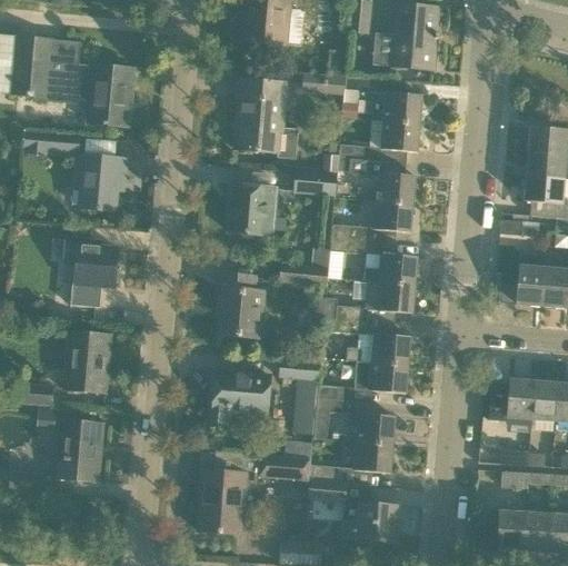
[(289,7),(290,0),(245,0),(241,39),(263,41),(286,43),(287,42),(301,43),(305,12),(300,8),(289,7)]
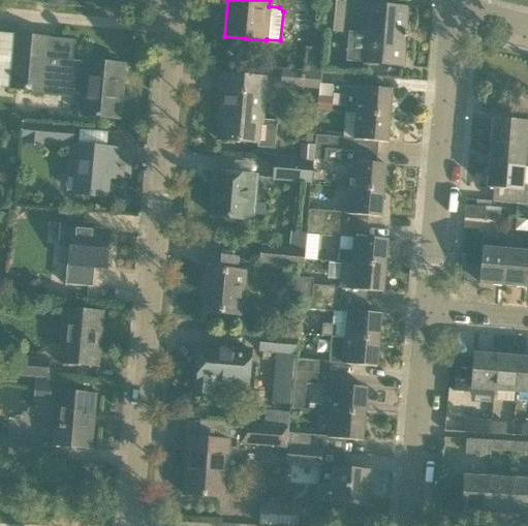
[(328,0),(325,20),(325,28),(342,29),(342,21),(344,0),(328,0)]
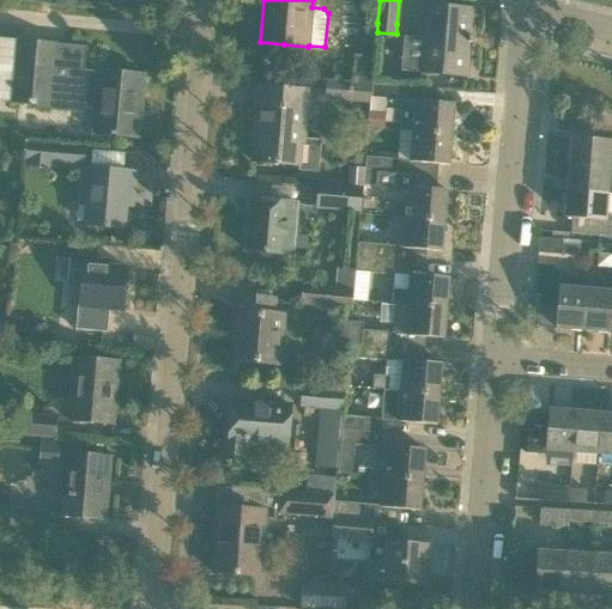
[(422,69),(467,73),(473,7),(424,2),(420,35),(425,35),(422,69)]
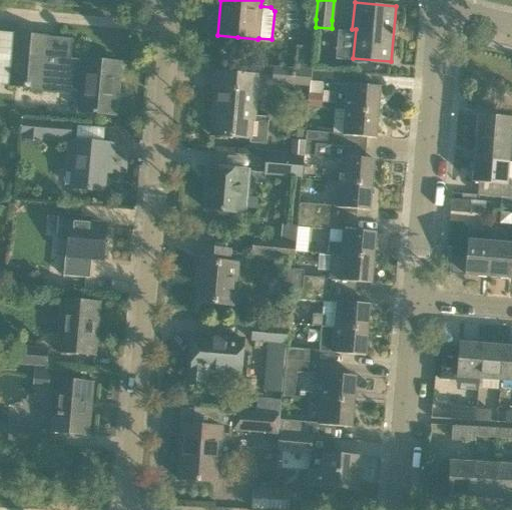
[(42,90),(80,93),(79,109),(90,110),(110,112),(112,88),(118,88),(121,61),(101,59),(71,57),(72,37),(47,34),(48,33),(13,30),(13,32),(0,30),(0,81),(9,82),(9,85),(42,87),(42,90)]
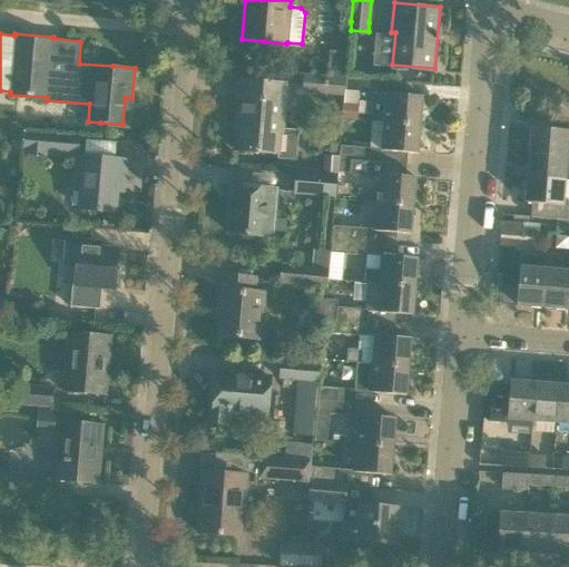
[(330,48),(327,74),(345,76),(347,49),(330,48)]
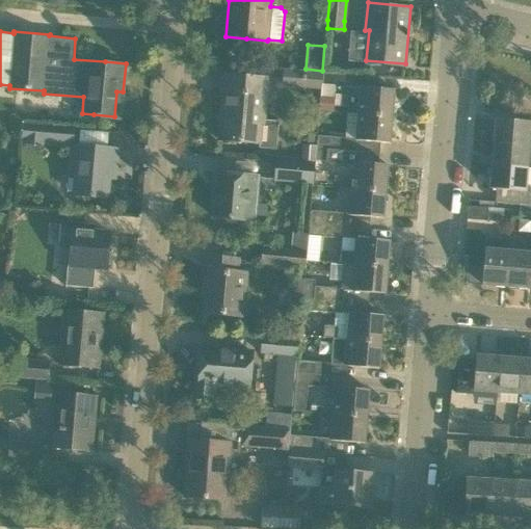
[(284,67),(282,83),(321,87),(322,84),(322,83),(323,71),(322,71),(306,69),(290,67),(284,67)]
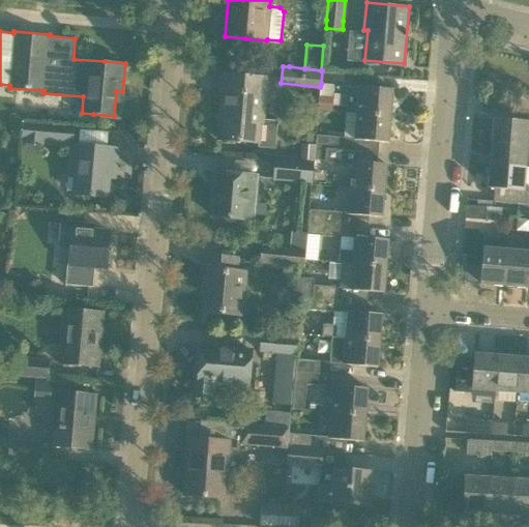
[(322,70),(321,83),(350,85),(351,72),(322,70)]
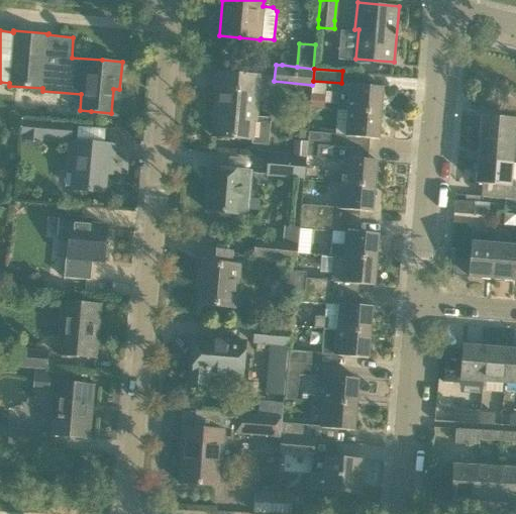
[(233,135),(253,136),(252,140),(269,142),(271,115),(256,114),(260,75),(236,73),(216,71),(215,87),(217,87),(213,133),(233,135)]
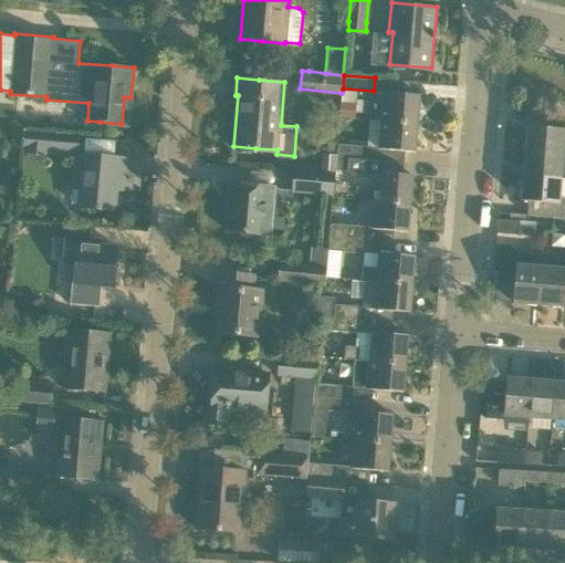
[(384,91),(380,118),(417,122),(419,93),(397,92),(384,91)]
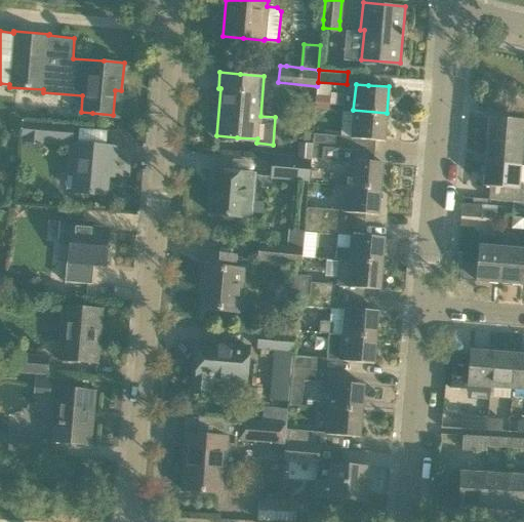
[(353,110),(343,109),(340,134),(314,131),(313,136),(313,144),(374,149),(375,138),(385,139),(387,113),(353,110)]
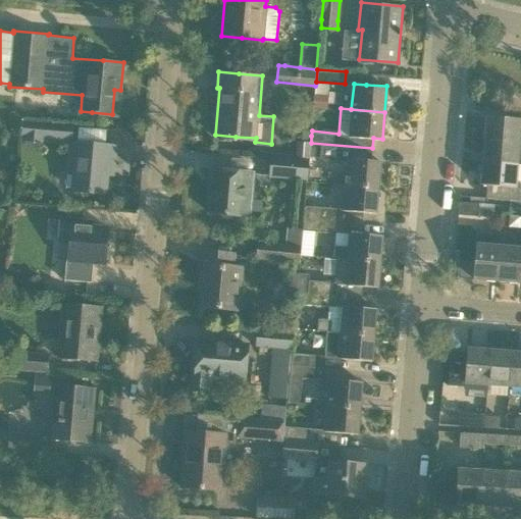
[(486,114),(484,138),(519,141),(520,128),(520,117),(486,114)]
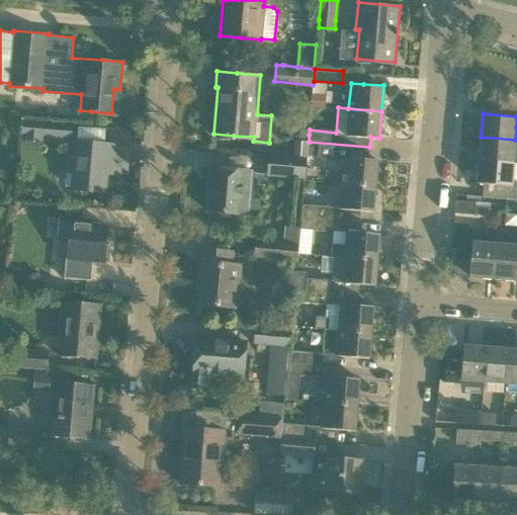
[(41,140),(42,135),(71,138),(73,122),(23,118),(21,134),(25,134),(24,139),(41,140)]
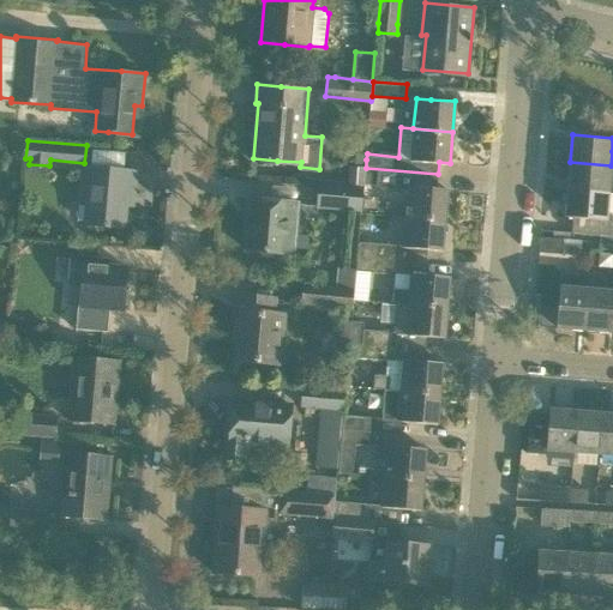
[(122,149),(121,163),(138,165),(139,151),(122,149)]
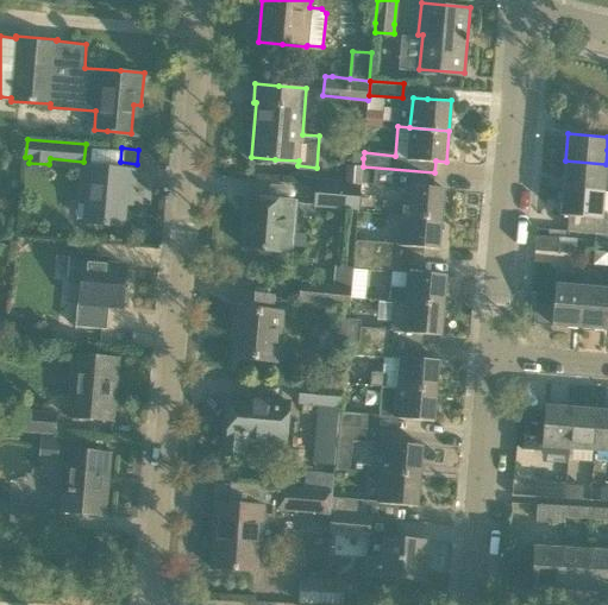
[(606,164),(565,161),(564,187),(605,190),(606,164)]
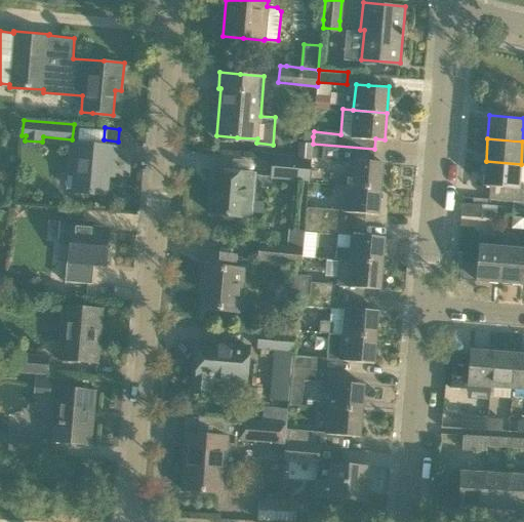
[(116,146),(95,144),(78,143),(74,190),(85,191),(106,193),(109,165),(115,166),(116,146)]
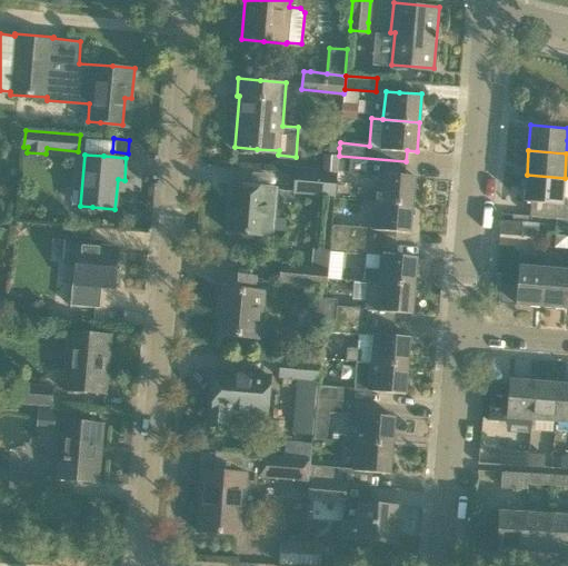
[(339,156),(337,169),(378,172),(377,199),(412,202),(415,174),(405,174),(406,161),(339,156)]
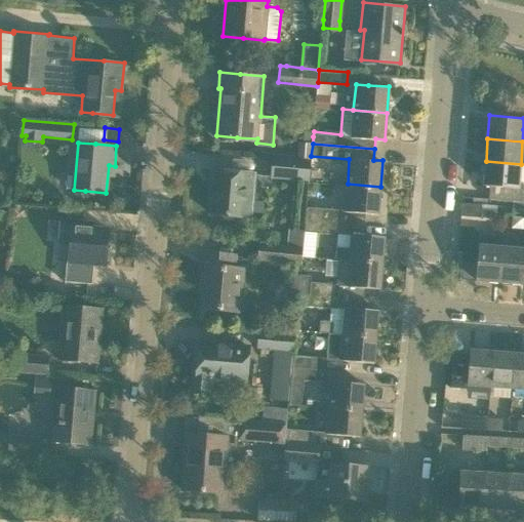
[(311,160),(300,159),(274,156),(272,175),(309,178),(311,160)]
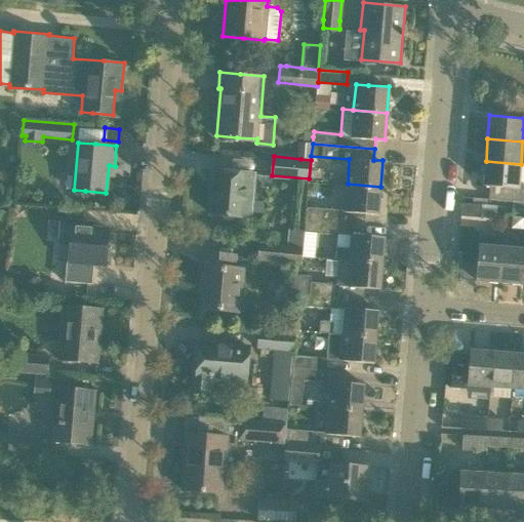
[(523,163),(521,164),(486,161),(484,184),(490,185),(489,198),(513,200),(523,200),(523,163)]
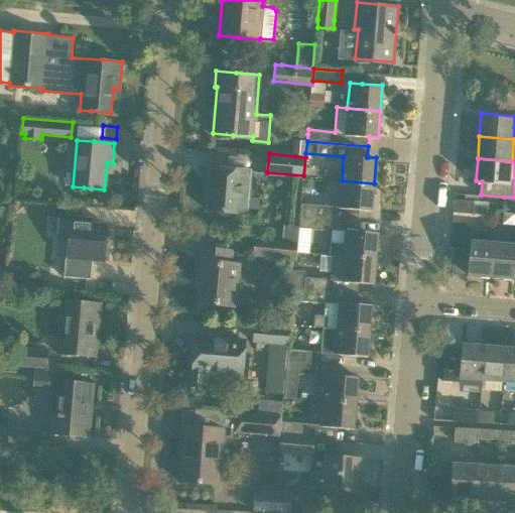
[(208,165),(206,190),(209,190),(207,209),(227,210),(241,212),(246,212),(248,186),(250,169),(228,167),(208,165)]
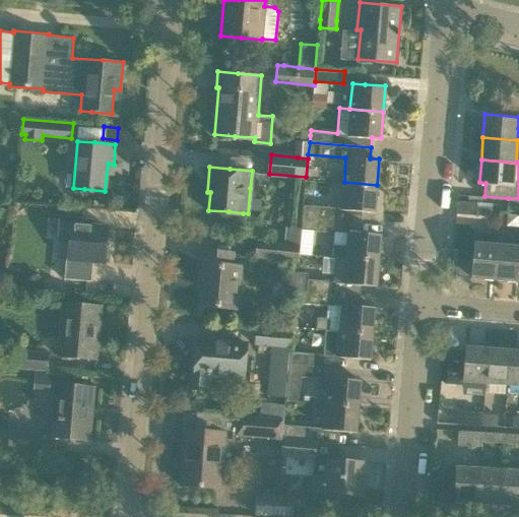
[(344,182),(332,181),(331,193),(343,194),(342,208),(354,209),(375,211),(377,185),(344,182)]
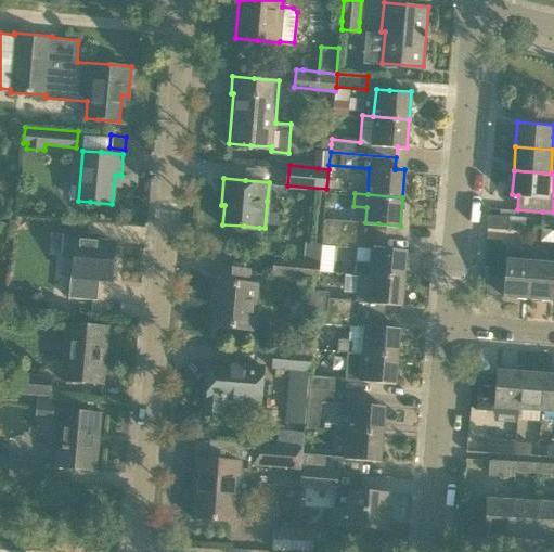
[(553,212),(542,212),(542,223),(553,223),(553,212)]
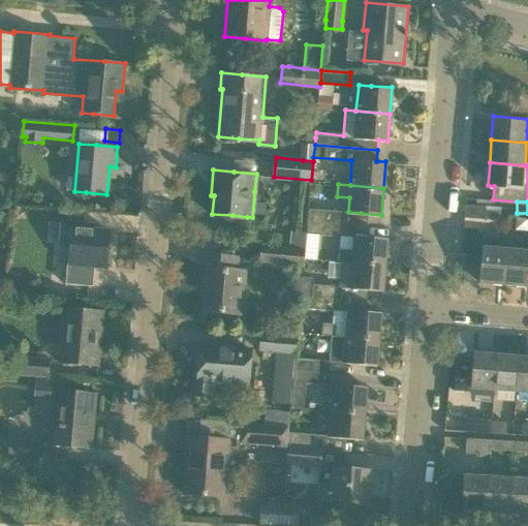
[(500,217),(500,206),(486,205),(485,216),(500,217)]
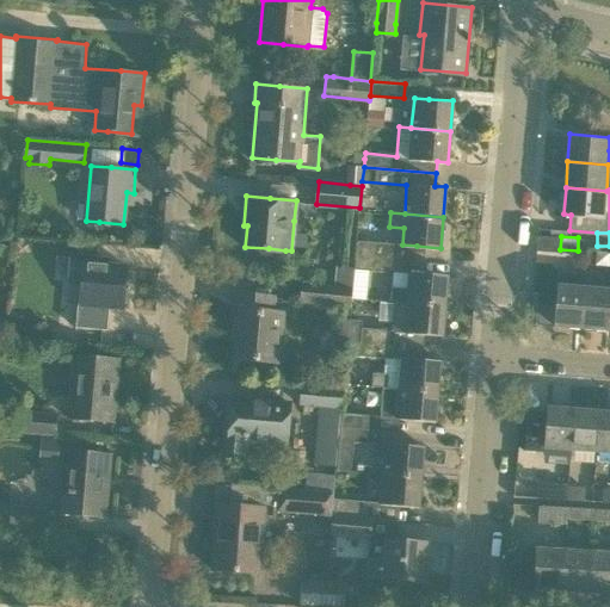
[(389,256),(390,242),(358,240),(357,254),(389,256)]
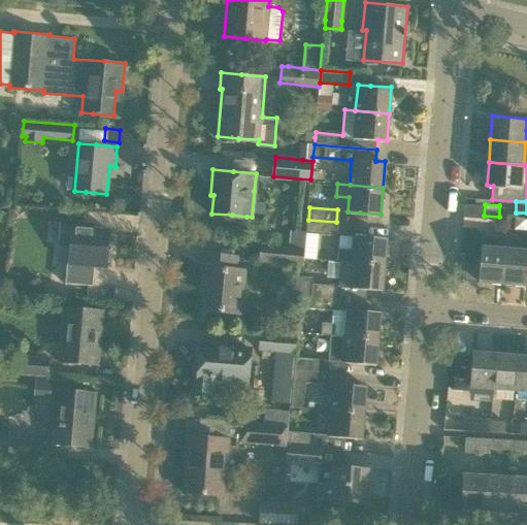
[(62,220),(60,242),(70,242),(69,262),(68,262),(66,282),(93,284),(95,264),(106,265),(107,261),(109,259),(110,251),(108,248),(110,229),(94,227),(95,223),(87,222),(62,220)]
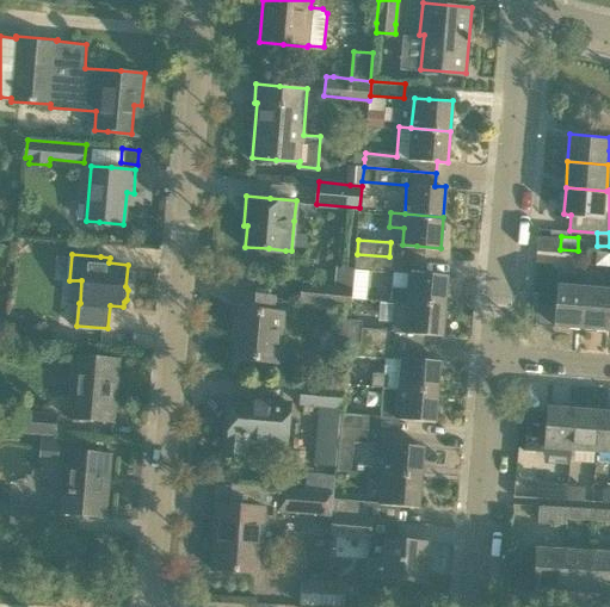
[(389,256),(357,254),(356,267),(388,270),(389,256)]
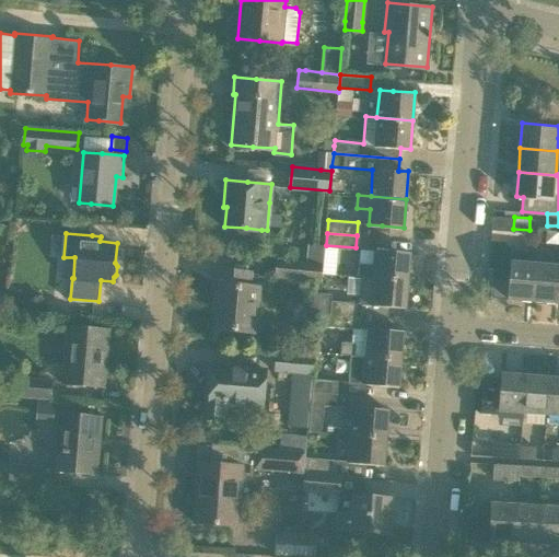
[(295,246),(294,259),(324,263),(325,244),(309,242),(307,247),(295,246)]
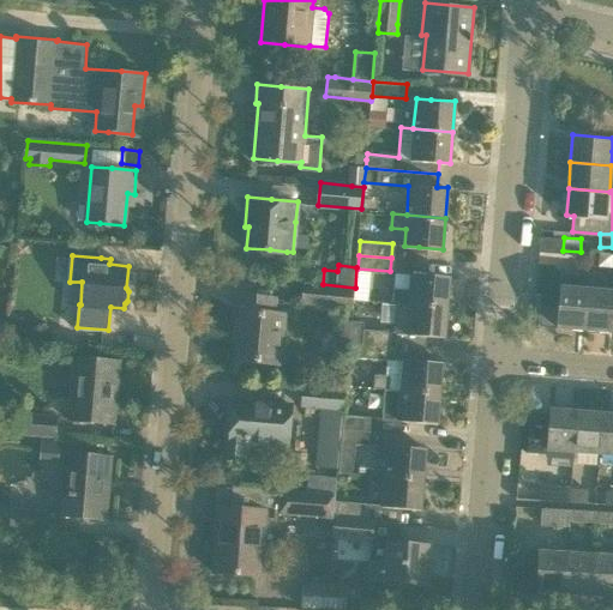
[(562,271),(560,284),(557,326),(584,327),(587,287),(588,273),(562,271)]
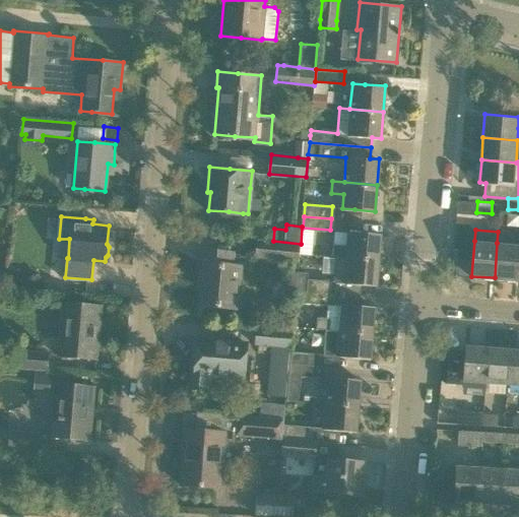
[(332,254),(335,255),(379,259),(381,233),(361,232),(348,231),(337,231),(336,244),(332,254)]
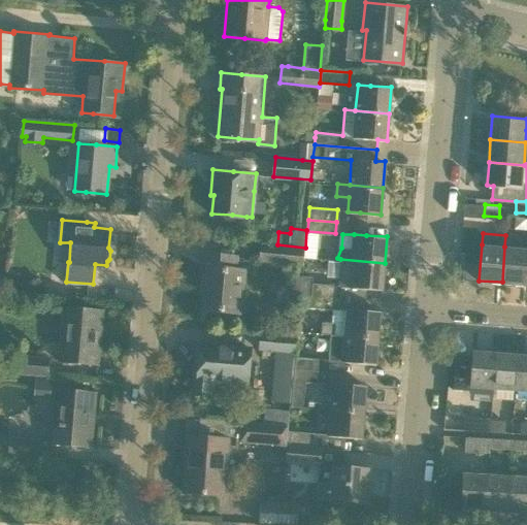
[(305,248),(277,244),(262,242),(260,260),(303,264),(305,248)]
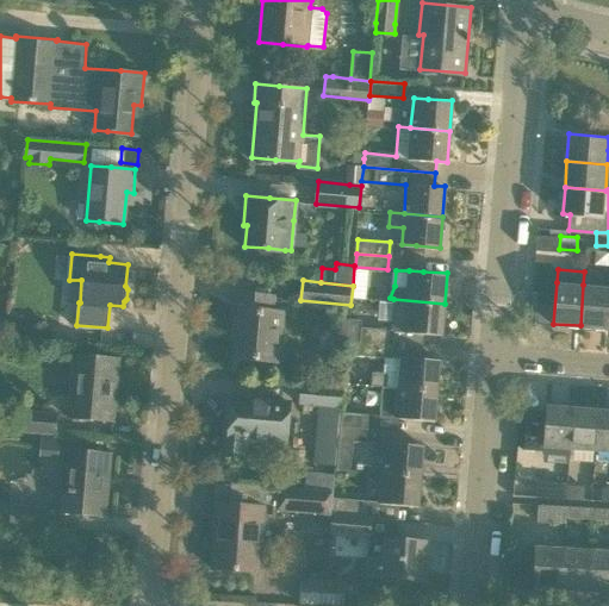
[(607,328),(608,307),(608,287),(588,286),(583,285),(580,325),(607,328)]
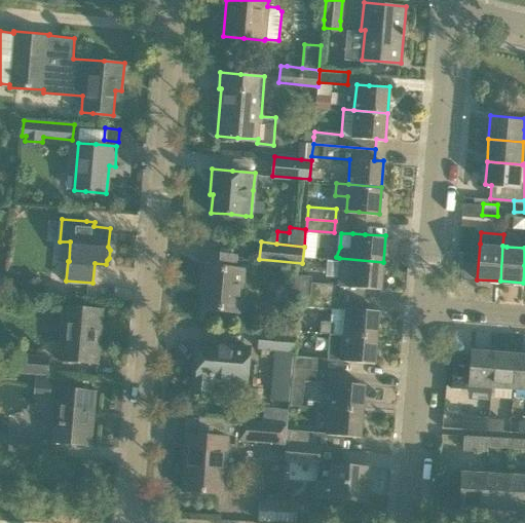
[(225,254),(204,252),(201,283),(205,283),(203,307),(240,310),(245,269),(234,268),(235,255),(225,254)]
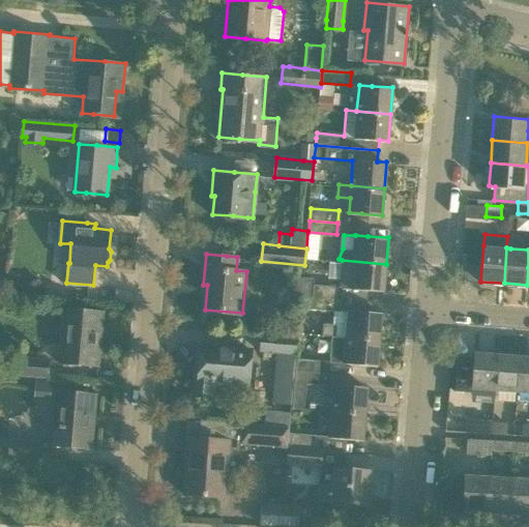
[(341,298),(342,286),(351,286),(350,288),(363,289),(384,291),(386,264),(342,260),(340,286),(315,284),(315,281),(303,280),(302,294),(341,298)]
